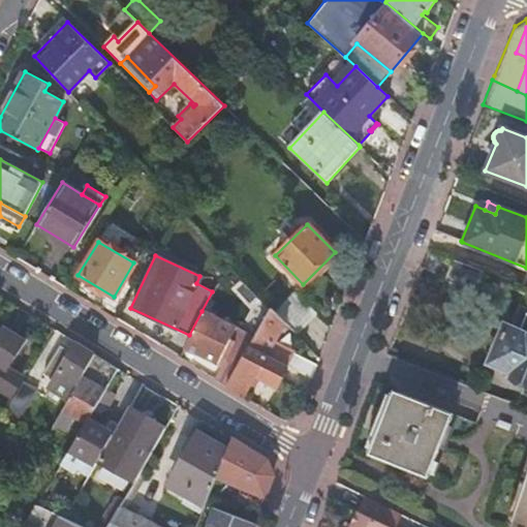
[(473,291),(483,270),(459,261),(452,258),(442,280),(473,291)]
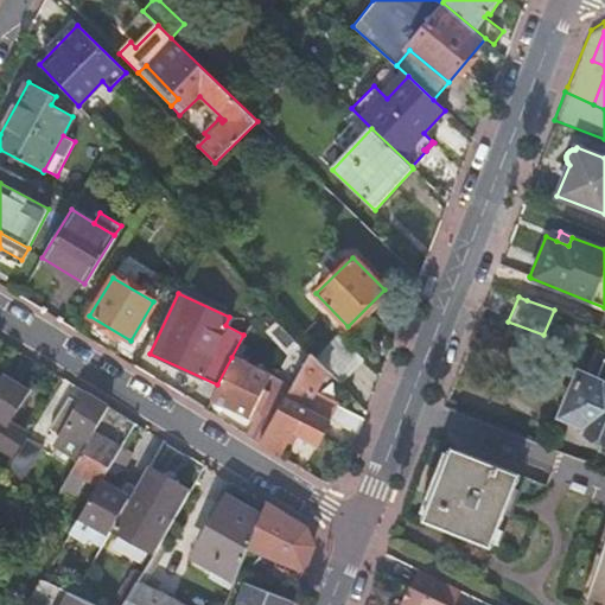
[(363,360),(339,333),(313,358),(326,371),(338,383),(363,360)]
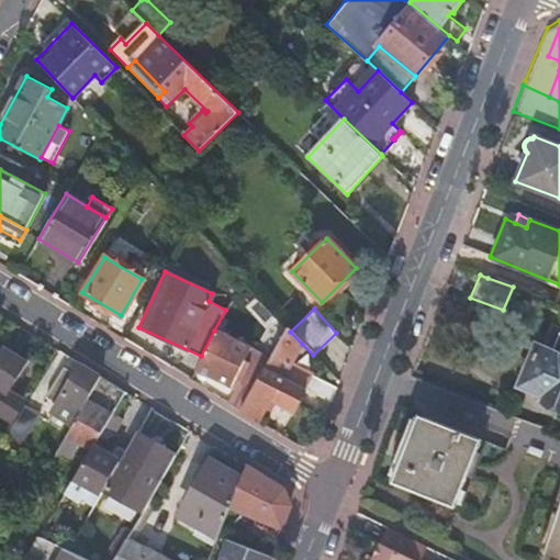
[(290,332),(287,327),(268,359),(262,368),(282,377),(282,376),(305,387),(304,389),(329,401),(335,388),(312,376),(312,374),(291,362),(302,344),(290,332)]
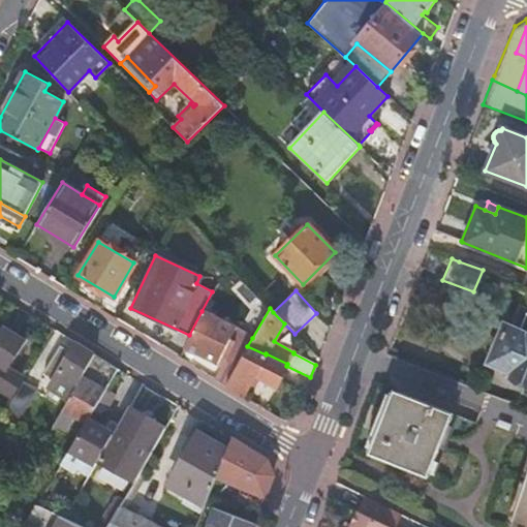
[(252,338),(202,311),(189,335),(184,346),(220,365),(213,378),(224,385),(247,346),(252,338)]
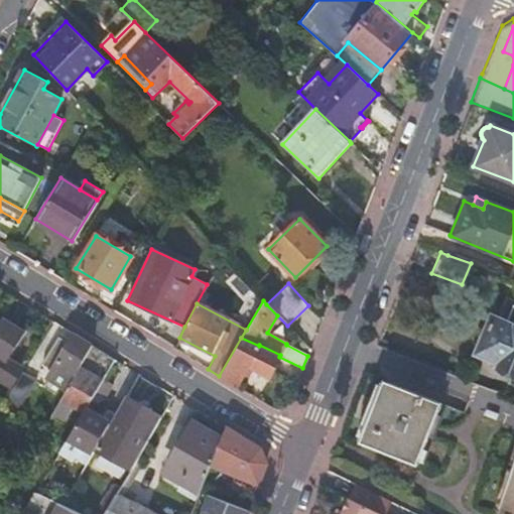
[(488,319),(473,356),(499,367),(498,371),(513,377),(513,309),(508,307),(502,324),(502,326),(488,319)]
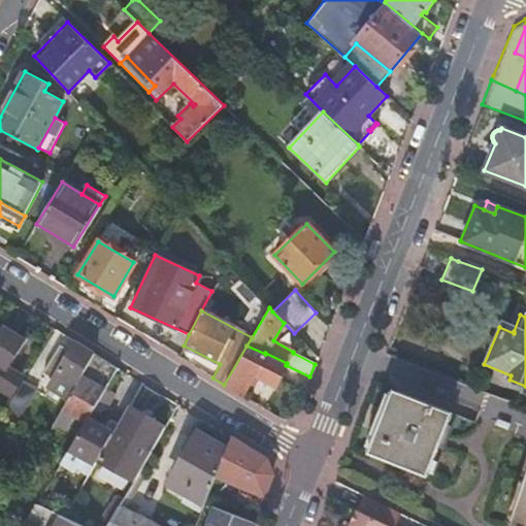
[(24,339),(1,325),(0,326),(0,386),(10,393),(22,375),(7,367),(24,339)]
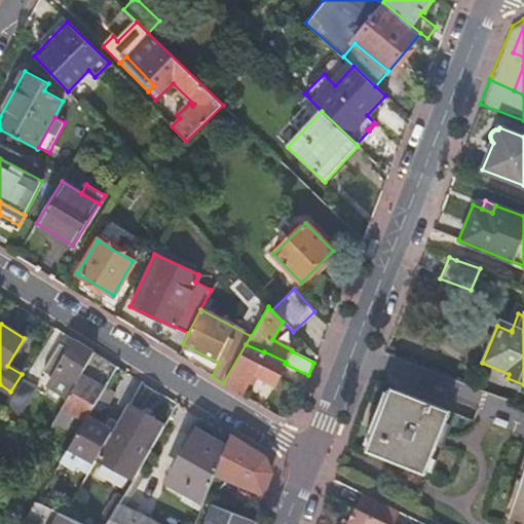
[(68,395),(92,351),(85,347),(74,340),(66,353),(57,347),(42,372),(54,379),(50,385),(68,395)]
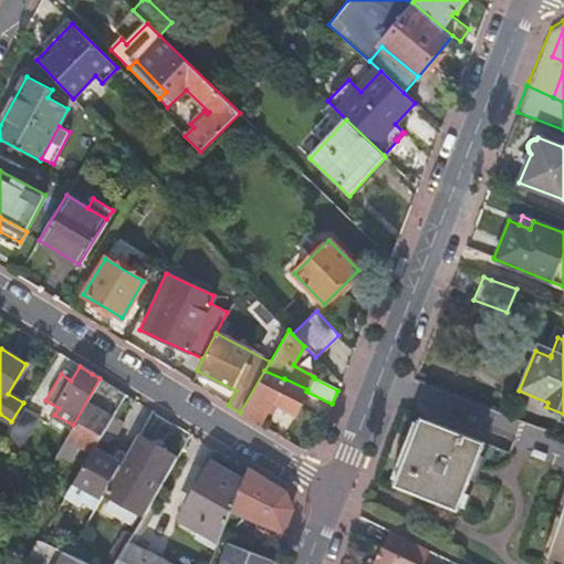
[(264,371),(240,413),(259,425),(273,401),(295,414),(306,392),(307,389),(284,378),(284,379),(264,371)]
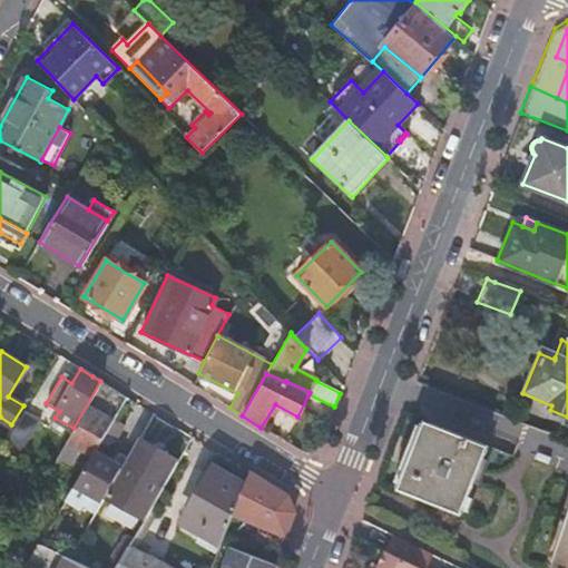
[(91,454),(97,444),(103,436),(111,421),(126,397),(119,392),(100,381),(74,428),(66,440),(91,454)]
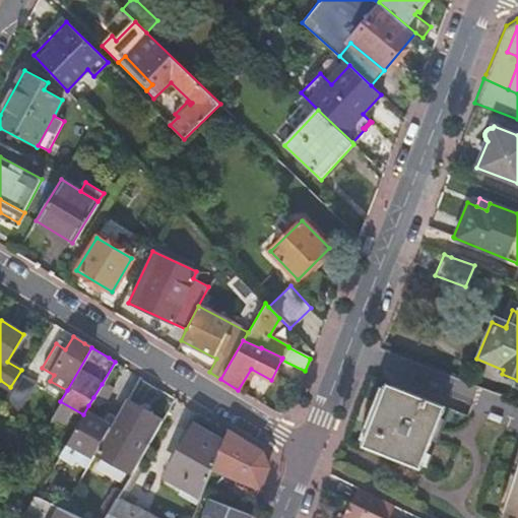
[(5,402),(16,410),(35,384),(21,376),(5,402)]
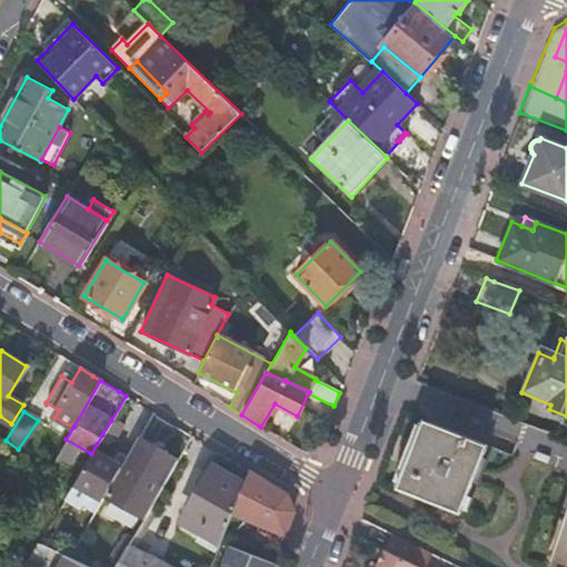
[(102,435),(113,440),(121,426),(111,420),(102,435)]
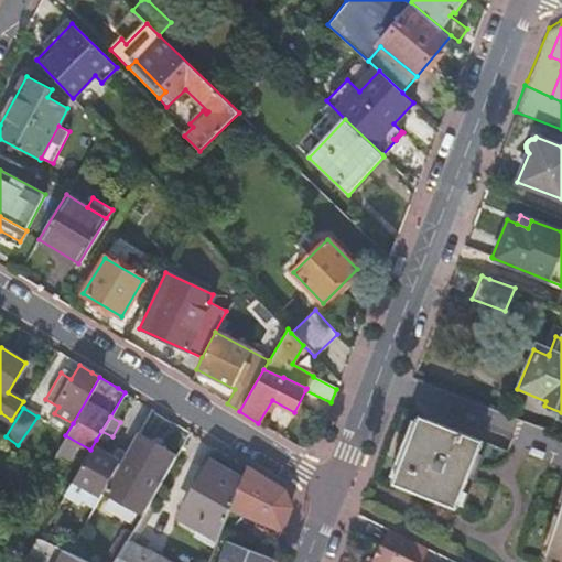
[(481,443),(420,418),(392,485),(454,509),(472,467),(481,443)]
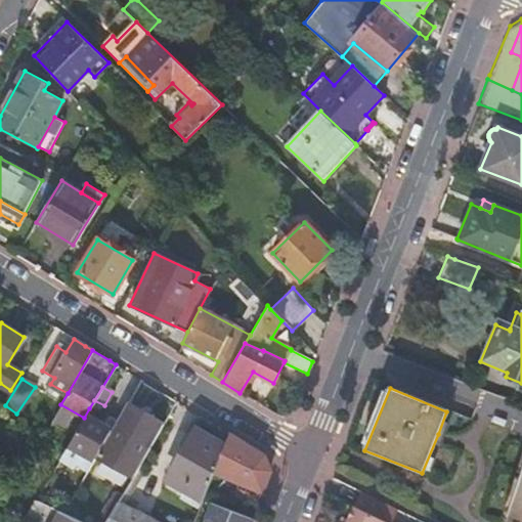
[(94,400),(89,408),(94,411),(104,405),(94,400)]
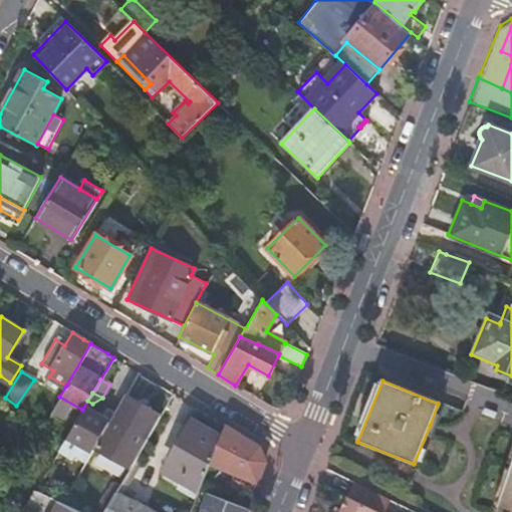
[(105,424),(93,446),(130,466),(159,416),(148,410),(150,407),(138,400),(136,403),(122,395),(111,414),(105,424)]
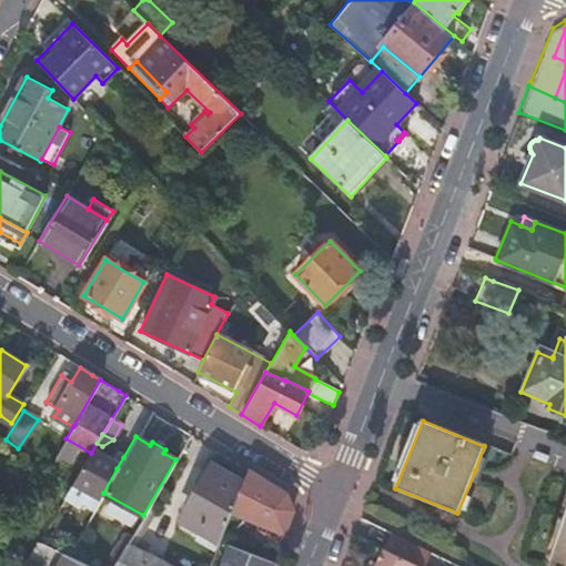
[(64,497),(80,505),(81,503),(93,508),(103,493),(117,468),(109,464),(97,456),(102,446),(97,443),(91,453),(64,497)]
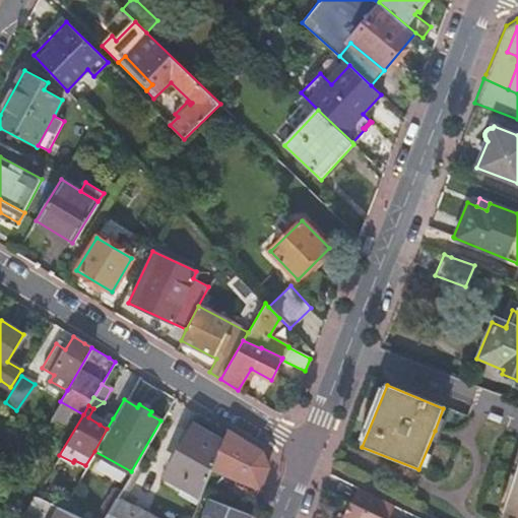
[(106,414),(100,425),(107,429),(113,418),(106,414)]
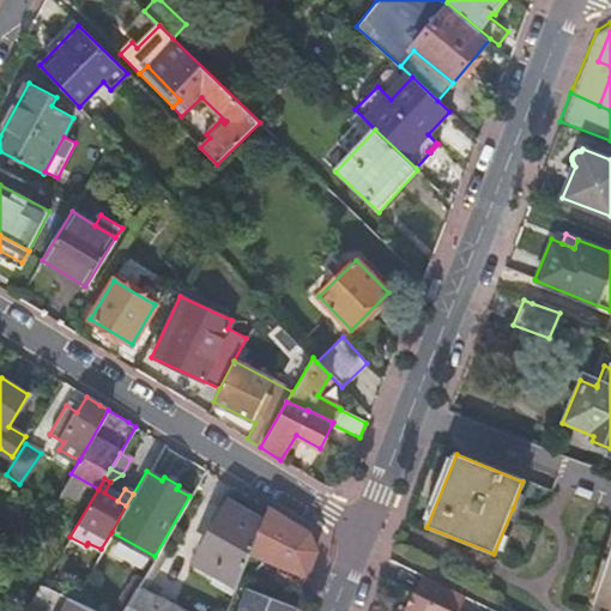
[(194,560),(236,585),(249,552),(261,521),(228,502),(194,560)]
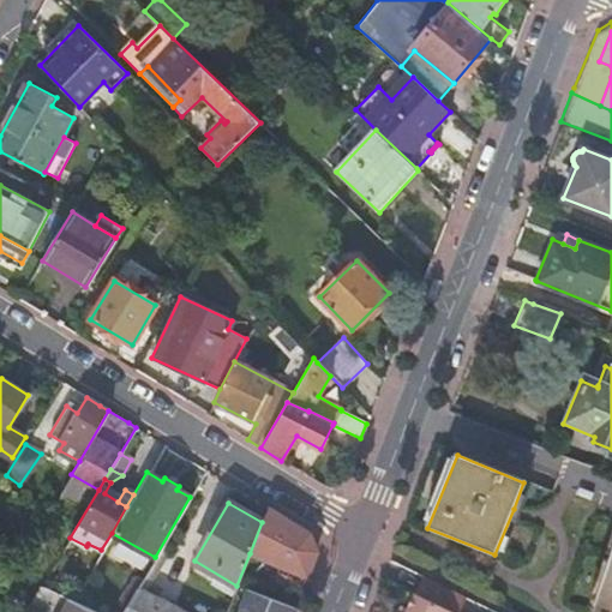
[(309,533),(268,509),(262,522),(250,553),(280,567),(306,576),(309,570),(315,553),(309,533)]
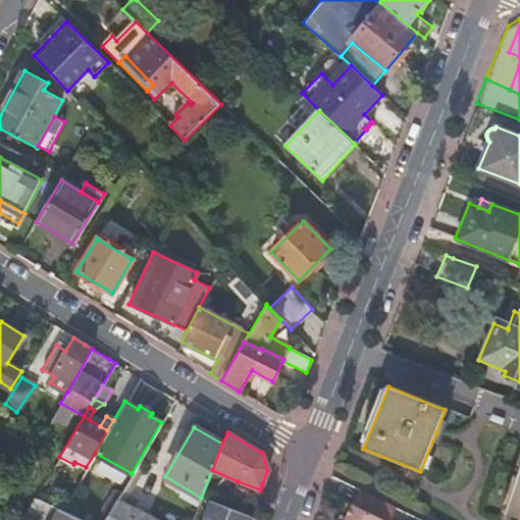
[(519,519),(519,467),(503,518),(508,519),(519,519)]
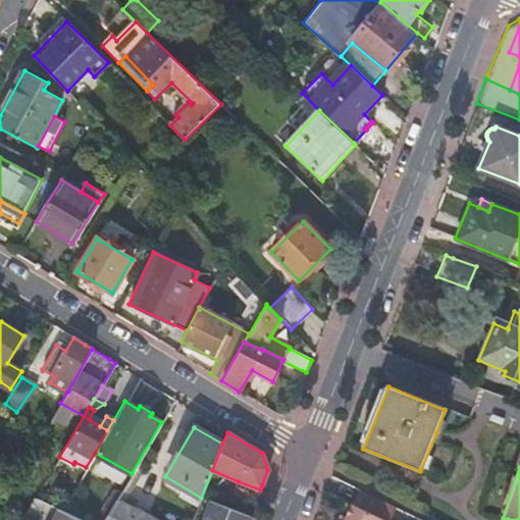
[(255,502),(260,489),(238,481),(232,492),(255,502)]
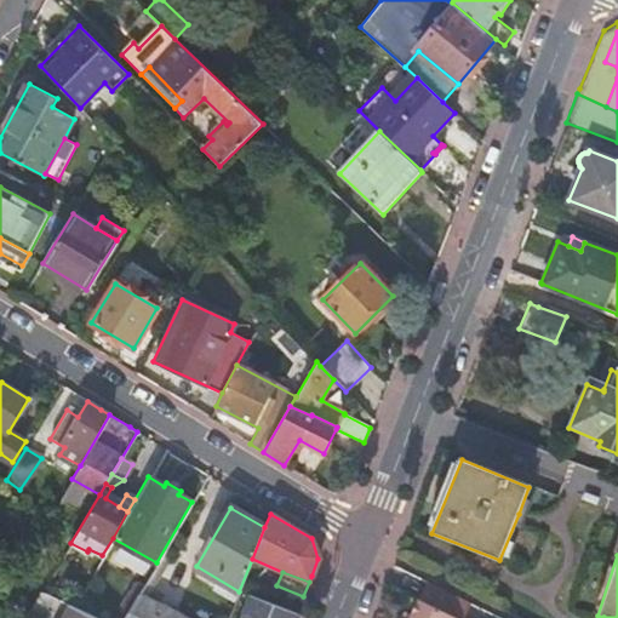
[(459,617),(467,604),(425,584),(410,614),(407,617),(459,617)]
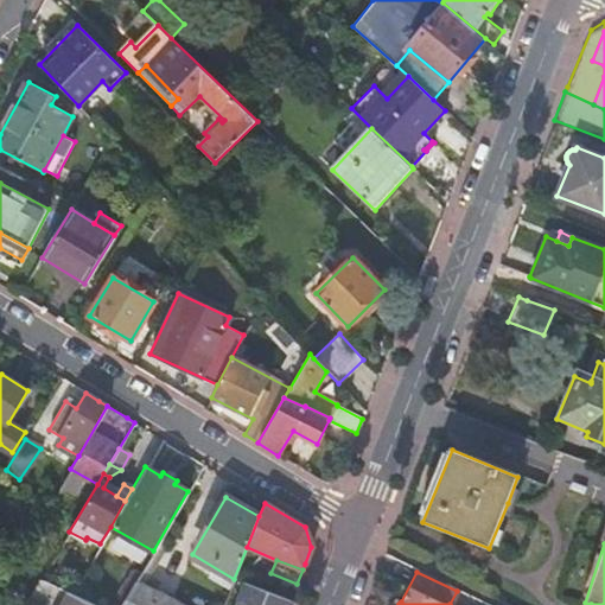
[(184,604),(135,580),(120,604),(184,604)]
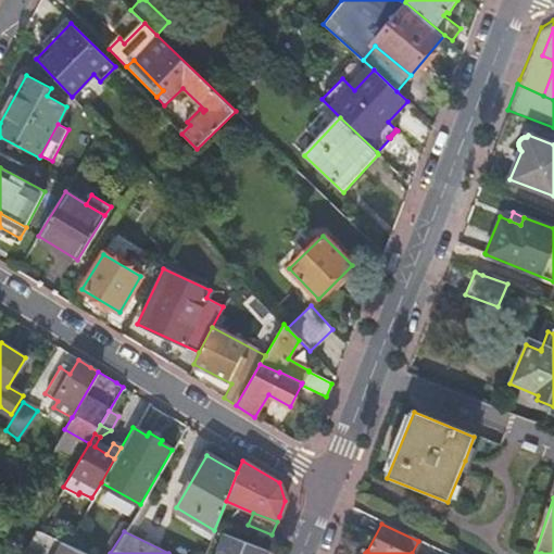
[(264,553),(266,550),(225,533),(216,553),(264,553)]
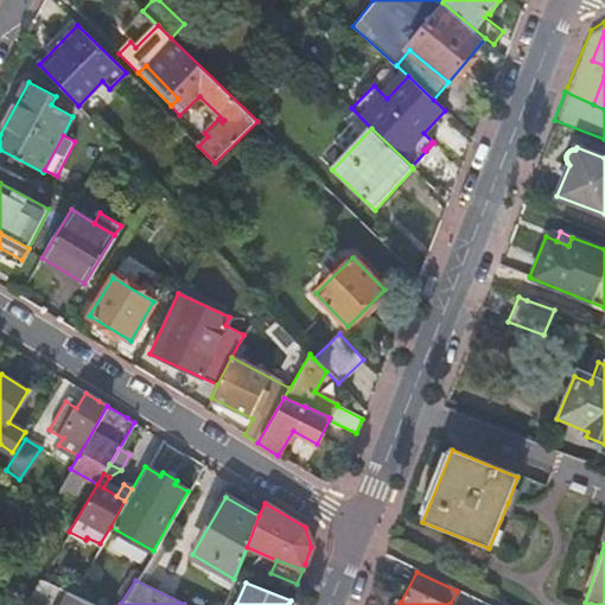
[(93,604),(74,594),(71,593),(67,592),(59,604),(93,604)]
